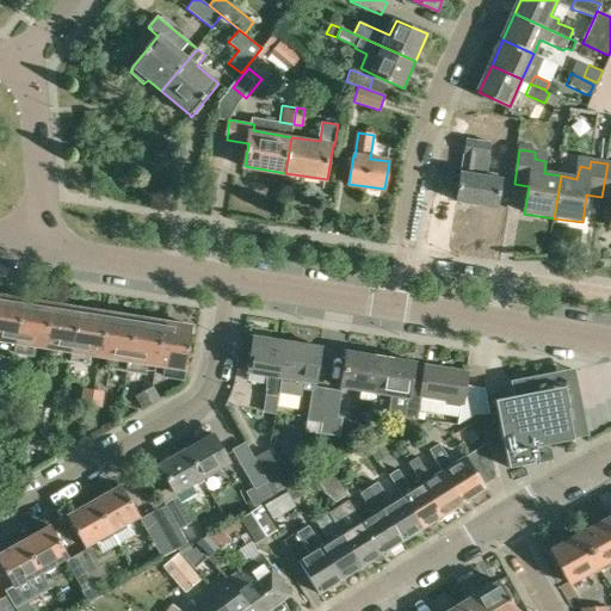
[(462,173),(457,201),(497,208),(501,179),(462,173)]
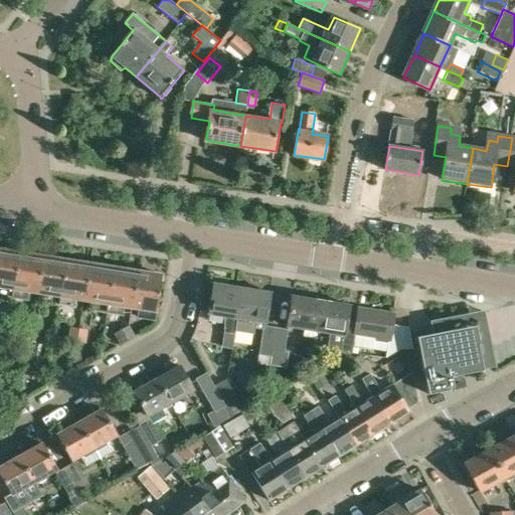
[(0,294),(11,296),(18,251),(0,248),(0,294)]
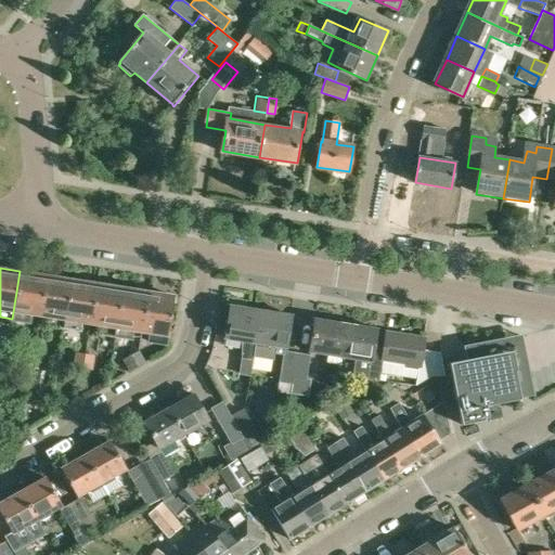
[(20,271),(12,319),(29,322),(30,313),(38,314),(44,275),(20,271)]
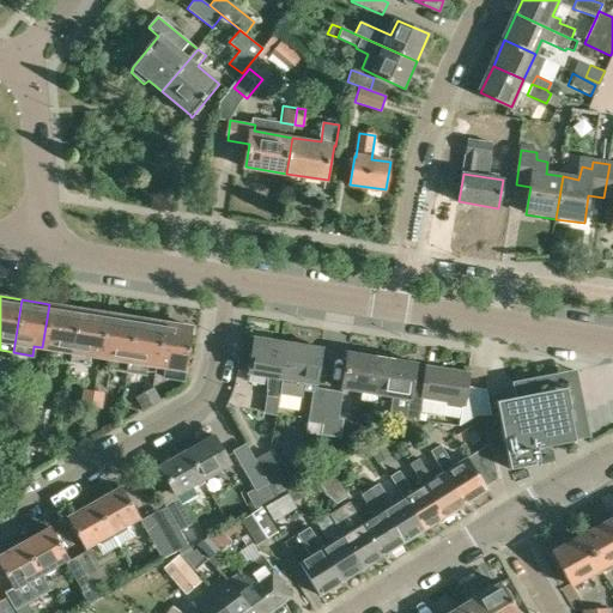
[(49,304),(42,347),(50,350),(49,358),(70,362),(78,309),(49,304)]
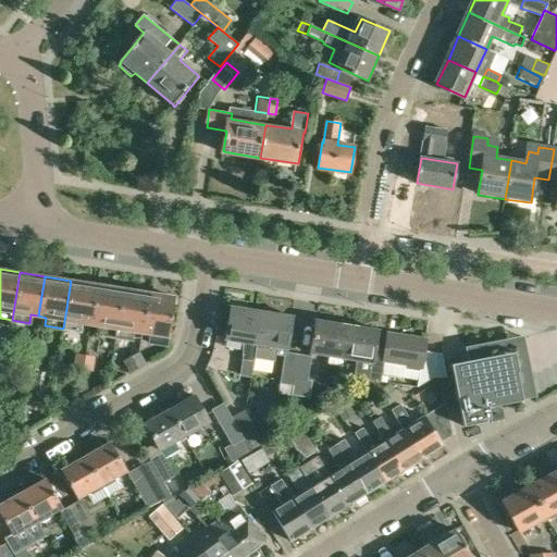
[(71,281),(63,329),(79,331),(81,323),(83,323),(90,324),(97,285),(71,281)]
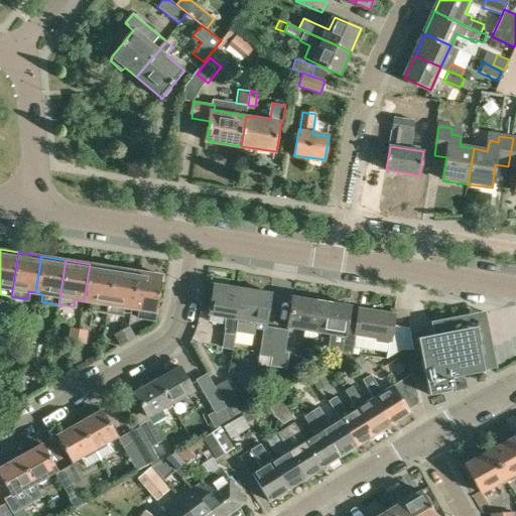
[(90,264),(84,300),(91,301),(90,309),(106,311),(106,309),(113,267),(90,264)]
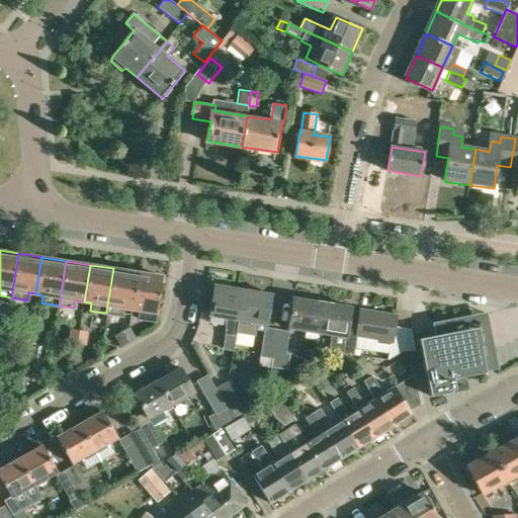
[(106,313),(121,316),(118,334),(121,332),(128,328),(131,317),(132,310),(138,272),(113,268),(106,311),(106,313)]
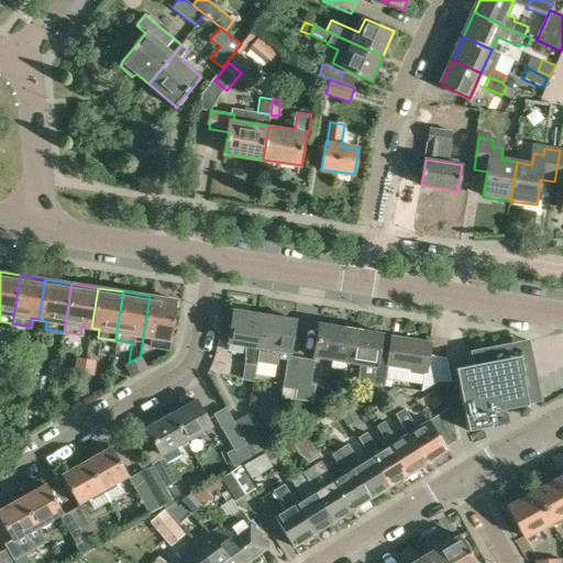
[(150,296),(143,337),(151,338),(150,345),(167,349),(168,349),(176,300),(150,296)]
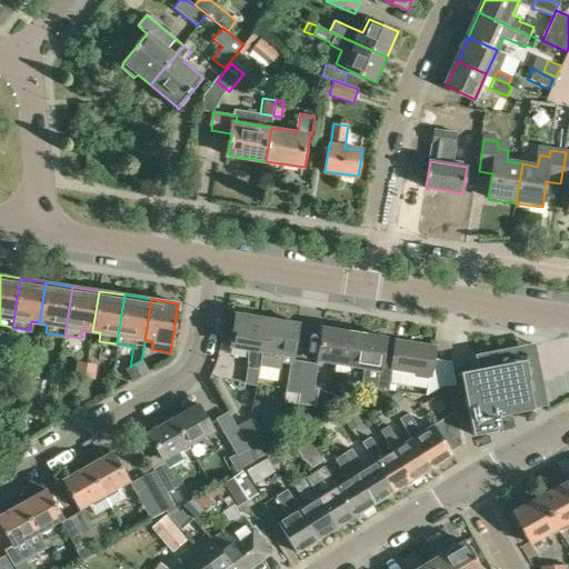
[(232,348),(247,350),(247,361),(247,367),(245,375),(258,377),(259,367),(262,367),(269,319),(238,315),(232,348)]
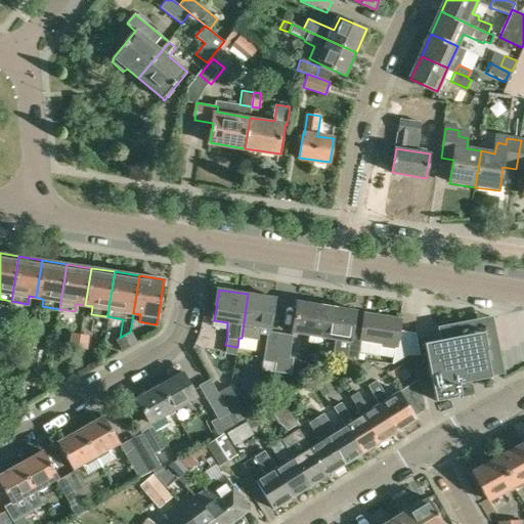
[(248,294),(242,338),(257,340),(258,333),(267,334),(263,360),(274,363),(279,333),(271,332),(276,299),(248,294)]
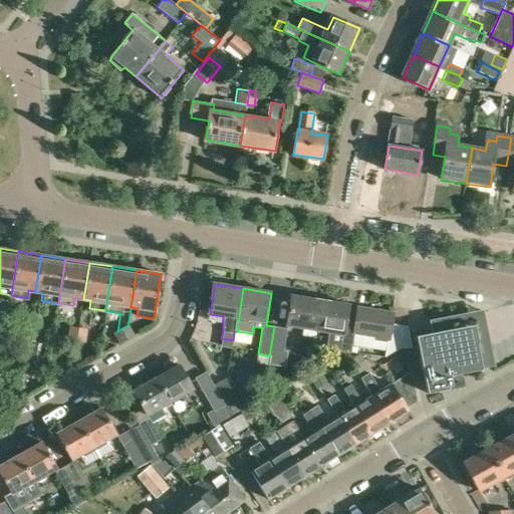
[(288,327),(303,329),(302,335),(314,337),(315,331),(316,331),(321,301),(293,296),(288,327)]
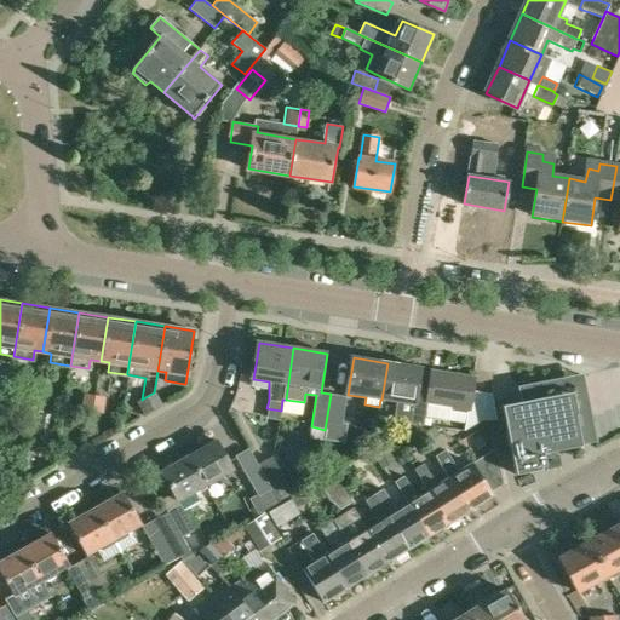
[(388,363),(382,400),(396,402),(392,420),(409,423),(423,425),(428,389),(418,388),(422,368),(388,363)]
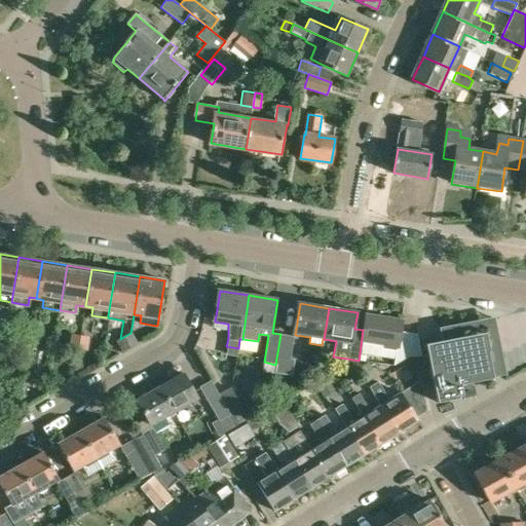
[(384,348),(397,349),(395,364),(409,354),(420,355),(416,334),(403,332),(404,321),(368,314),(364,341),(385,345),(384,348)]
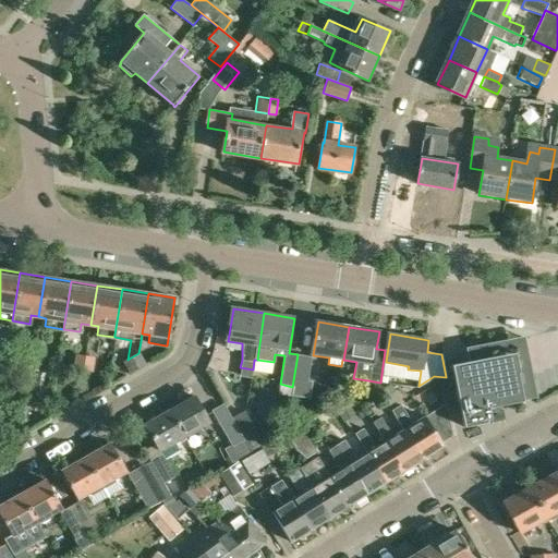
[(24,346),(22,359),(31,360),(33,348),(24,346)]
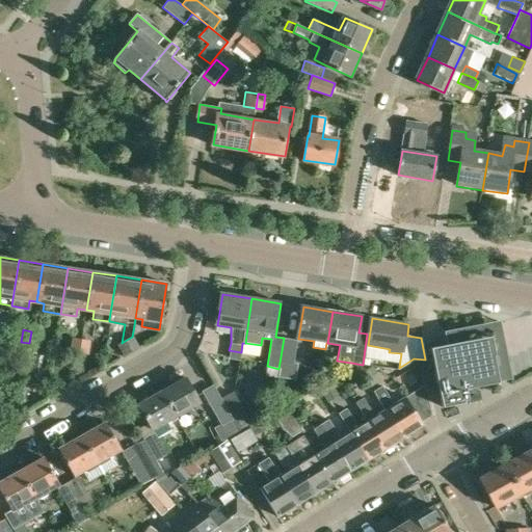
[(31,331),(29,343),(37,345),(40,333),(31,331)]
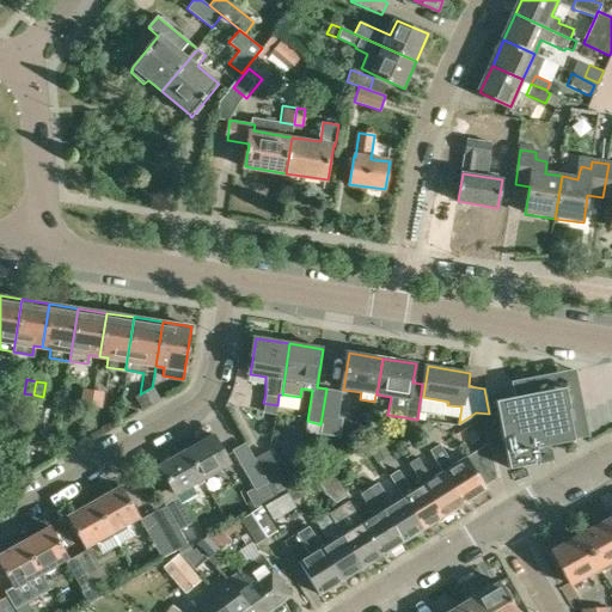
[(152,387),(144,392),(151,404),(159,399),(153,387),(152,387)]
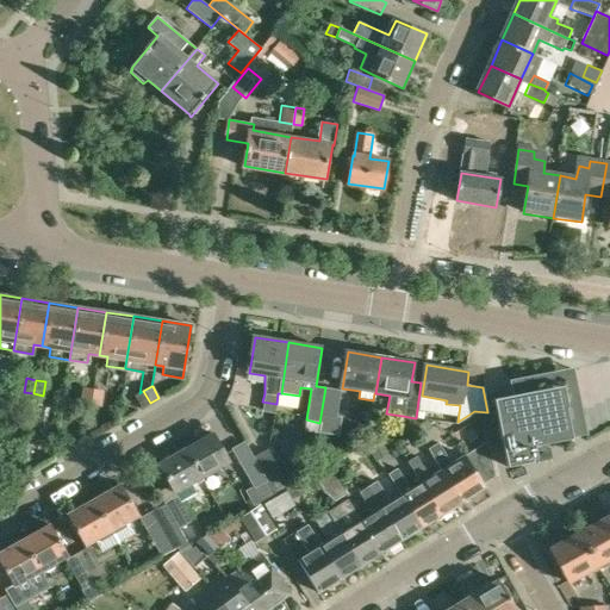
[(340,390),(325,387),(319,423),(318,433),(338,436),(341,416),(336,416),(340,390)]
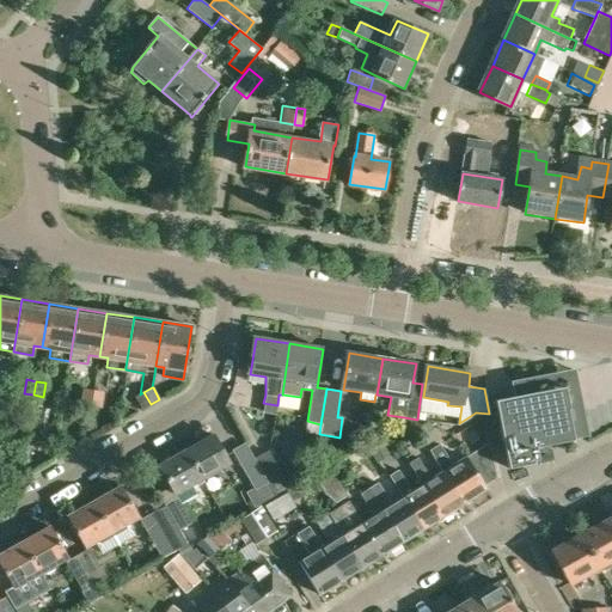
[(86,390),(85,404),(95,405),(96,391),(86,390)]
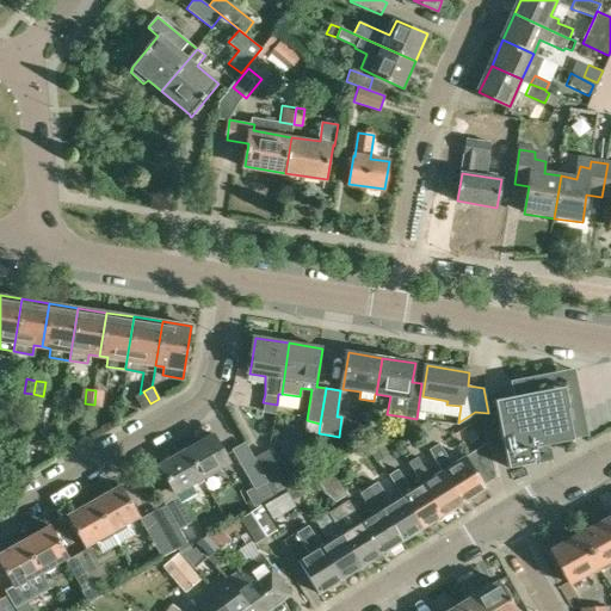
[(96,390),(94,405),(103,406),(105,392),(96,390)]
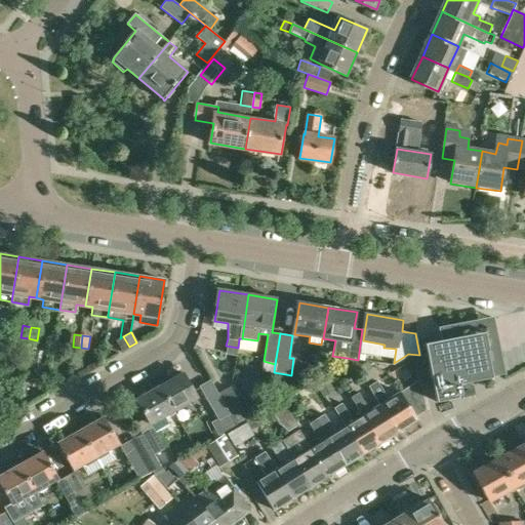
[(120,338),(116,340),(122,351),(129,347),(123,336),(120,338)]
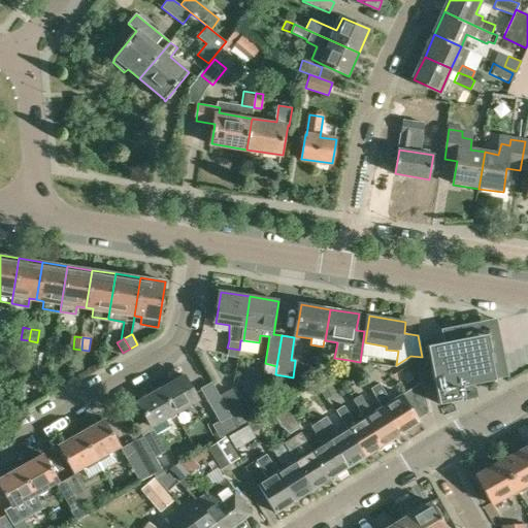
[(448,342),(428,345),(439,402),(464,397),(462,385),(493,378),(486,340),(449,347),(448,342)]
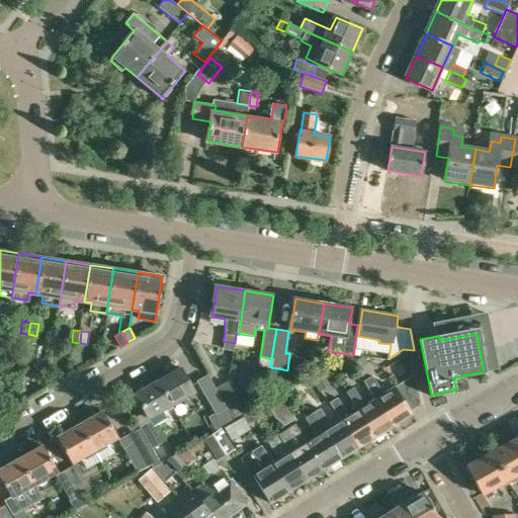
[(343,374),(353,367),(347,358),(337,364),(343,374)]
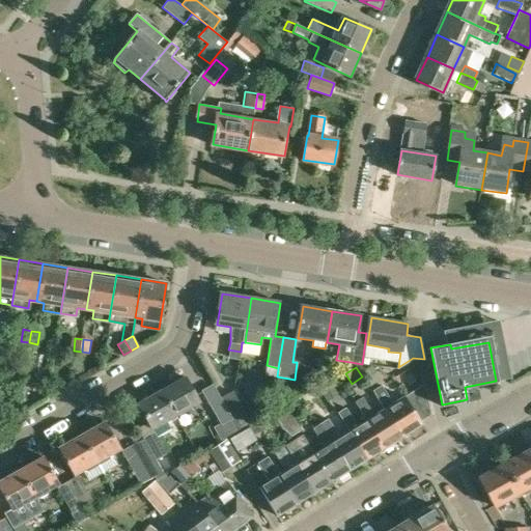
[(186,376),(163,390),(177,415),(201,401),(186,376)]
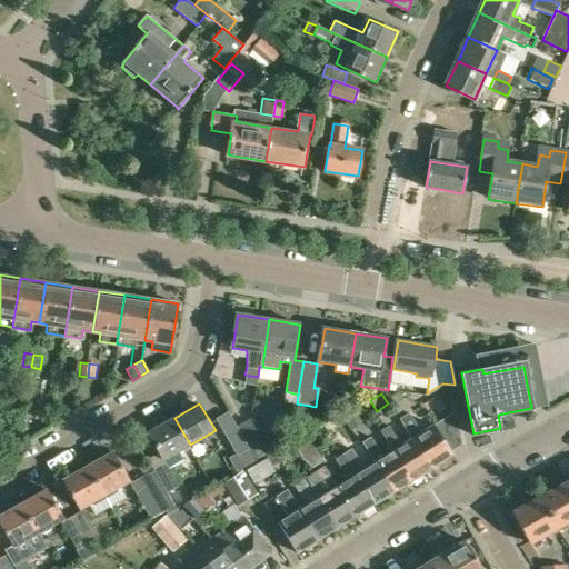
[(342,417),(350,430),(361,423),(353,410),(342,417)]
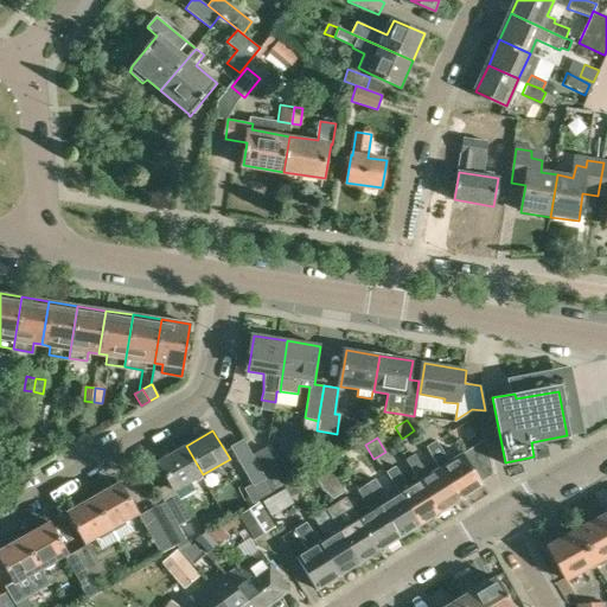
[(427,446),(440,466),(461,498),(484,484),(480,479),(493,472),(485,438),(448,461),(435,441),(427,446)]
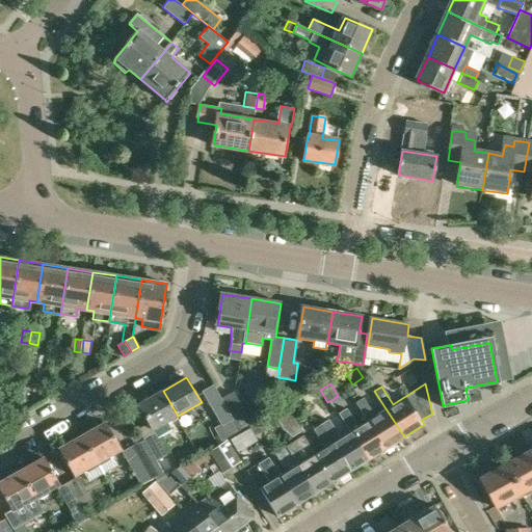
[(221,426),(233,419),(221,399),(213,384),(202,391),(221,426)]
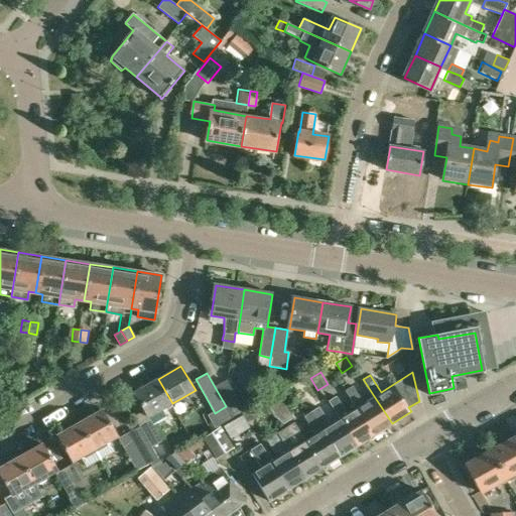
[(137,392),(149,413),(148,415),(154,425),(166,418),(161,410),(172,403),(158,379),(137,392)]
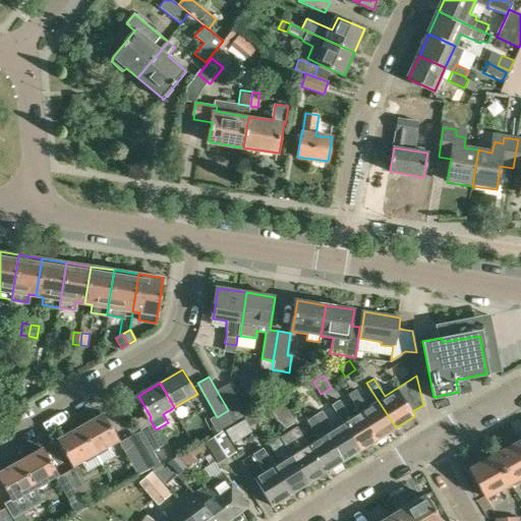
[(236,424),(244,419),(248,417),(228,384),(217,391),(228,410),(236,424)]
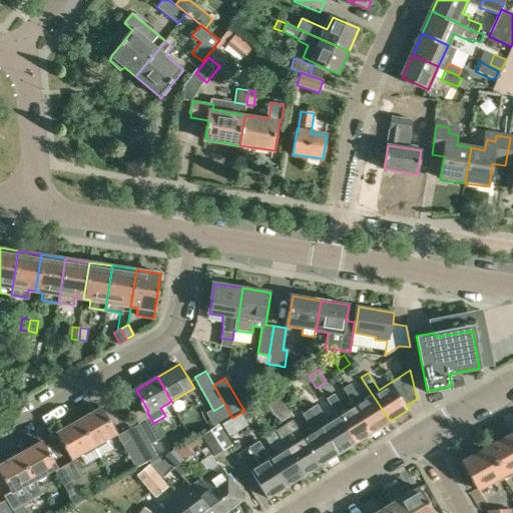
[(344,388),(355,405),(372,432),(390,421),(372,394),(362,401),(352,383),(344,388)]
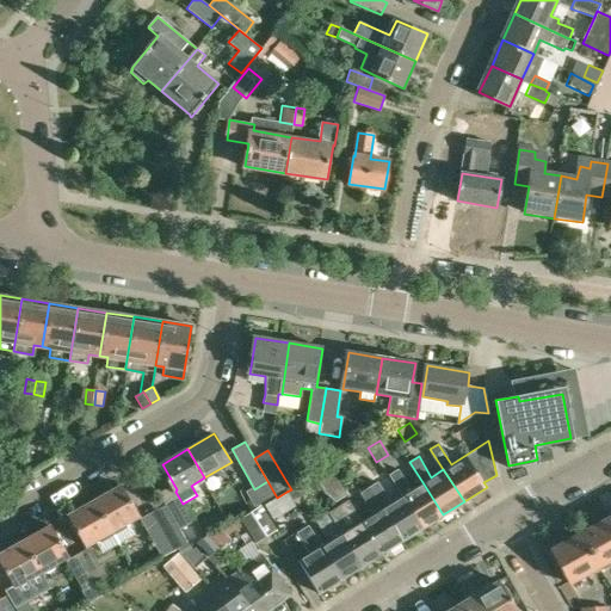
[(335,501),(346,495),(327,467),(314,475),(325,493),(335,501)]
